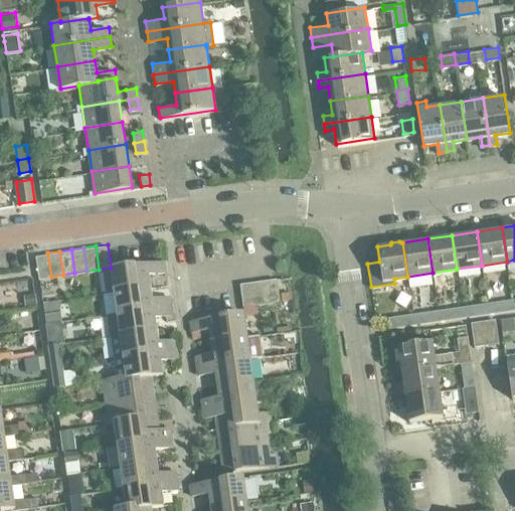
[(39,278),(51,277),(47,252),(35,254),(39,278)]
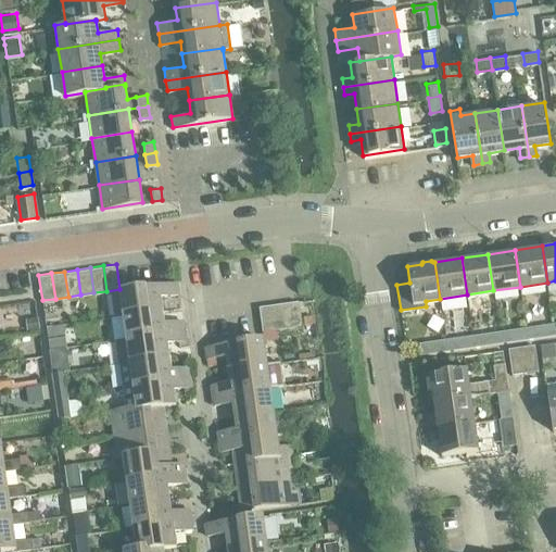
[(162,284),(112,291),(115,315),(124,314),(163,308),(161,293),(180,291),(178,281),(162,284)]
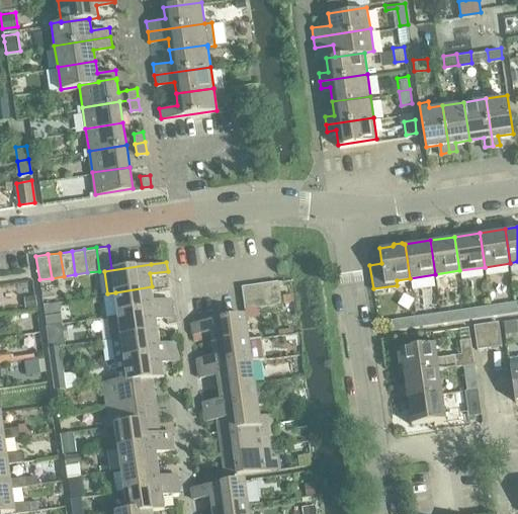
[(281,302),(277,278),(266,280),(269,304),(281,302)]
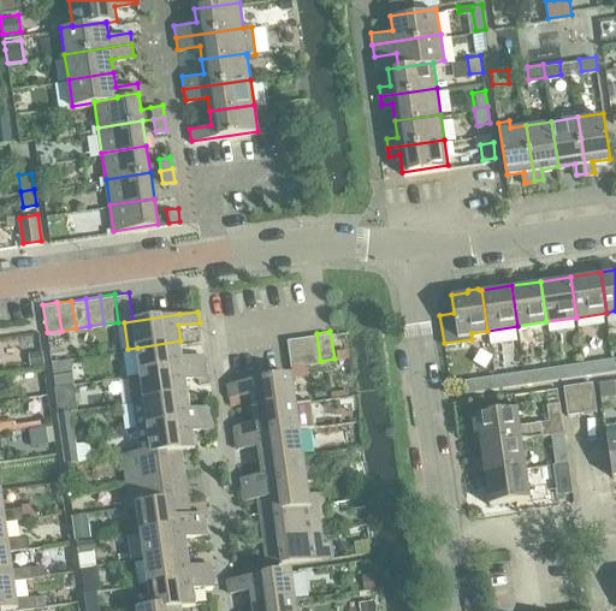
[(317,333),(301,334),(306,362),(320,361),(317,333)]
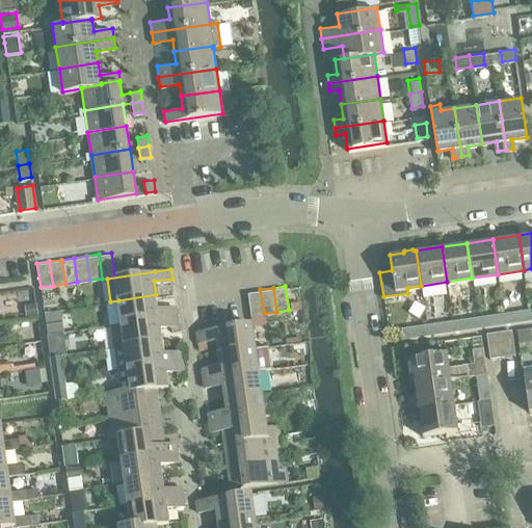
[(251,315),(264,313),(260,289),(248,291),(251,315)]
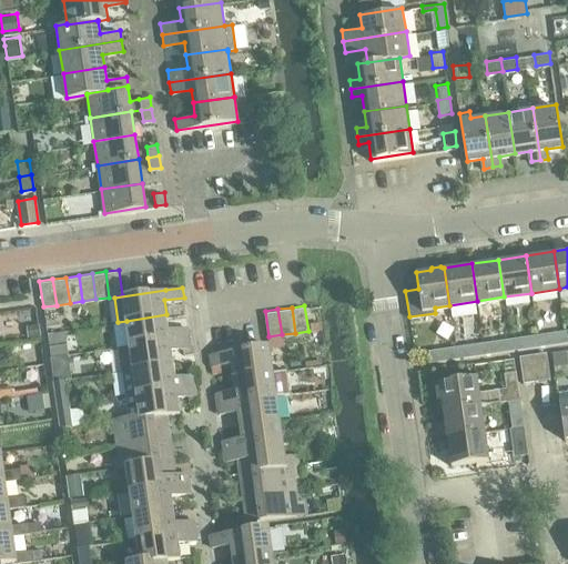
[(166,314),(127,321),(130,344),(189,335),(188,325),(169,328),(166,314)]
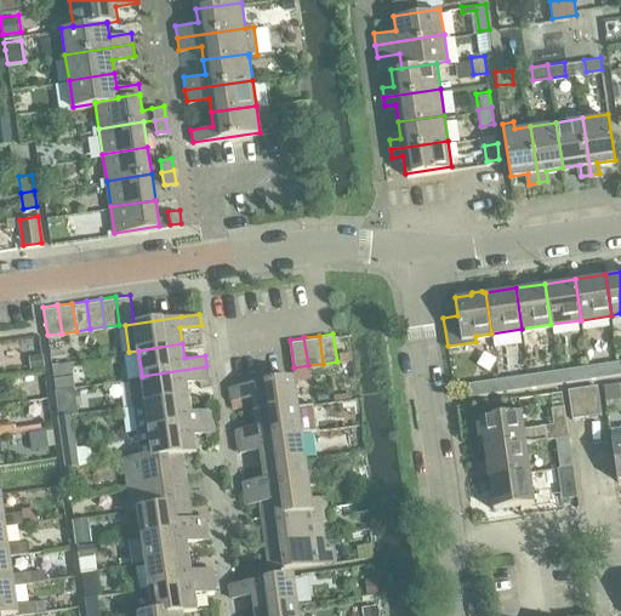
[(41,351),(28,353),(30,368),(43,365),(41,351)]
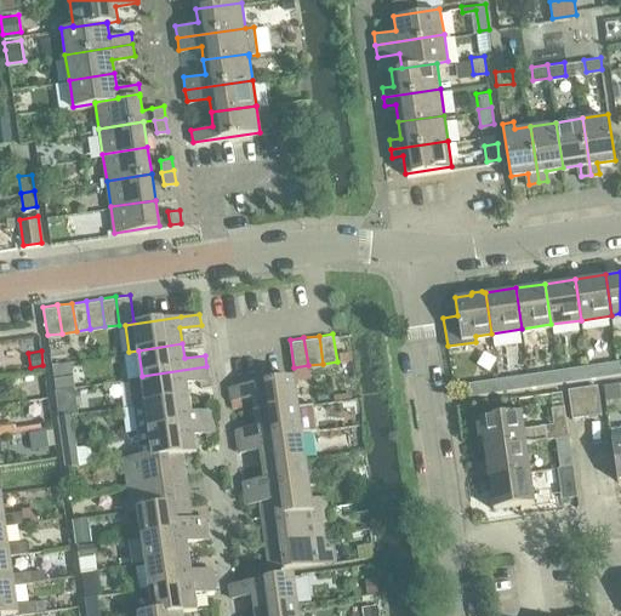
[(617,359),(596,363),(598,376),(602,375),(619,372),(617,359)]
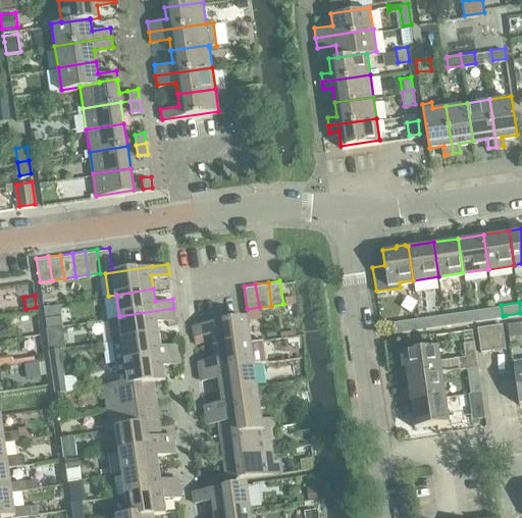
[(60,303),(43,305),(46,326),(63,323),(60,303)]
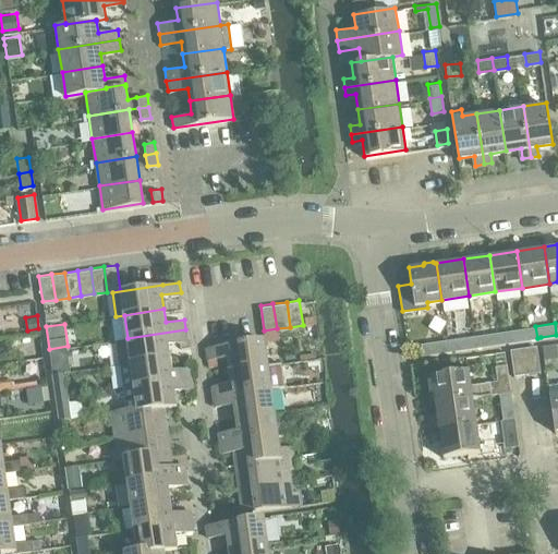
[(528,327),(509,329),(510,341),(530,339),(528,327)]
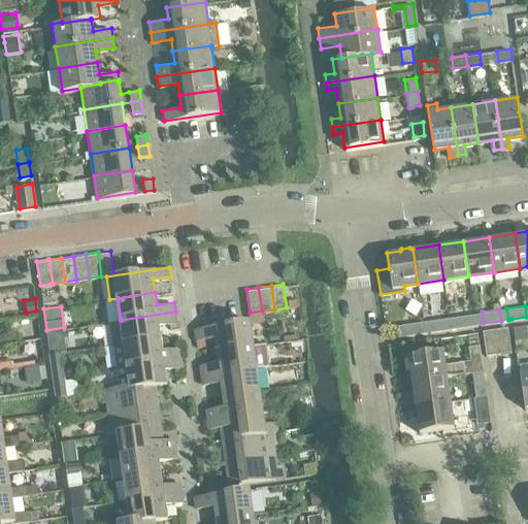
[(121,320),(110,321),(112,342),(124,341),(160,335),(158,323),(177,320),(175,312),(121,320)]
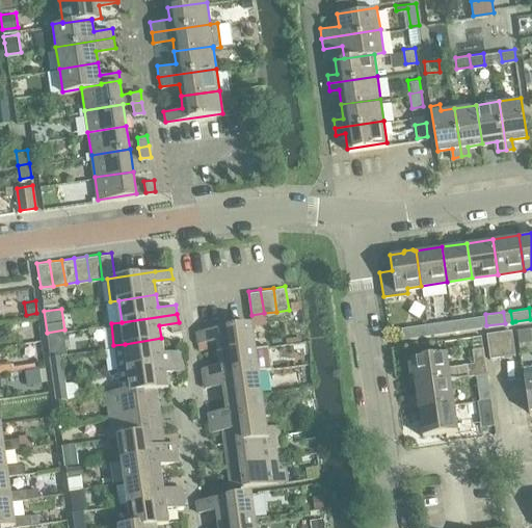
[(453,331),(479,326),(478,315),(452,319),(453,331)]
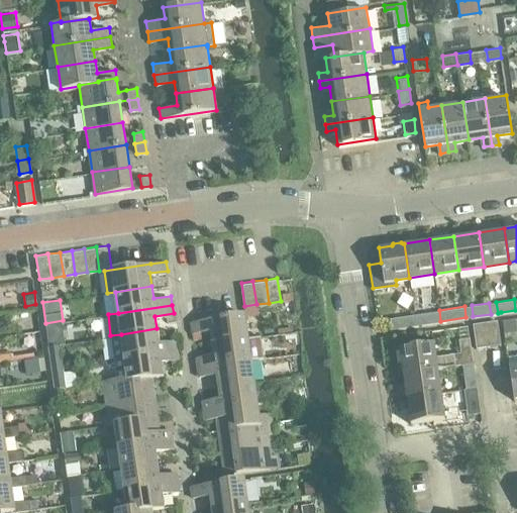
[(439,310),(422,312),(423,323),(440,321),(439,310)]
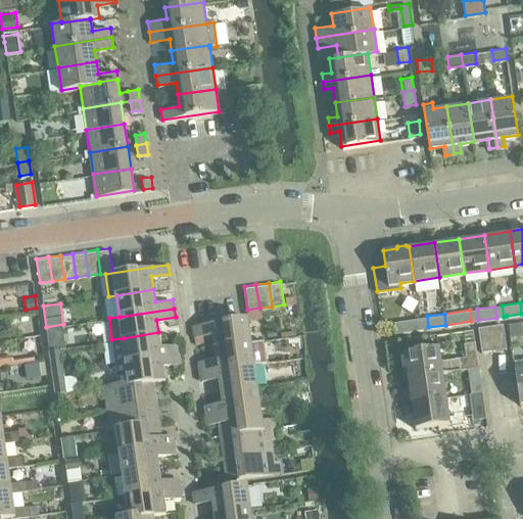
[(420,317),(403,320),(406,331),(421,328),(420,317)]
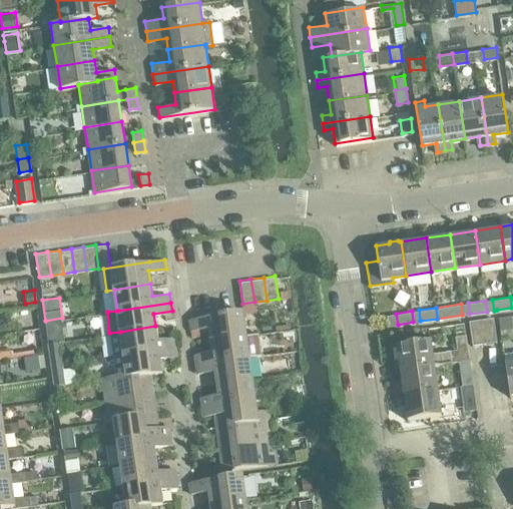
[(221,314),(189,319),(191,329),(209,326),(211,339),(245,334),(242,312),(221,314)]
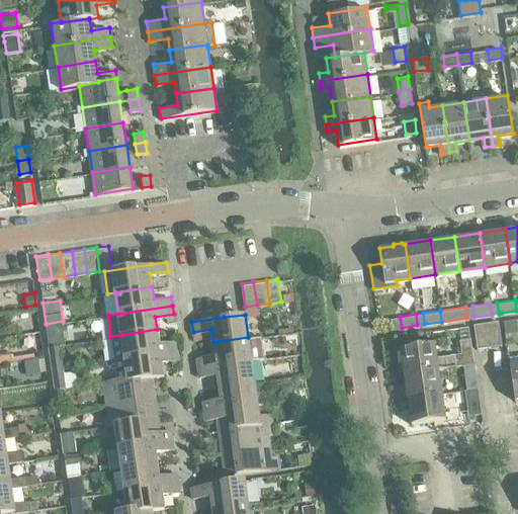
[(516,318),(503,320),(505,332),(510,332),(517,330),(516,318)]
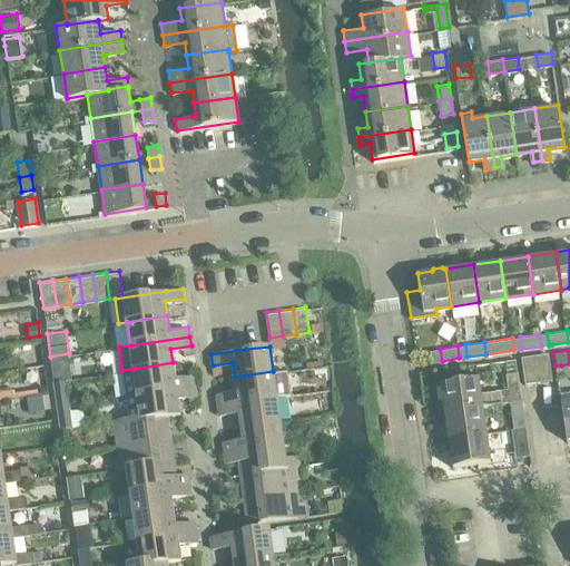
[(548,352),(534,354),(539,380),(552,378),(548,352)]
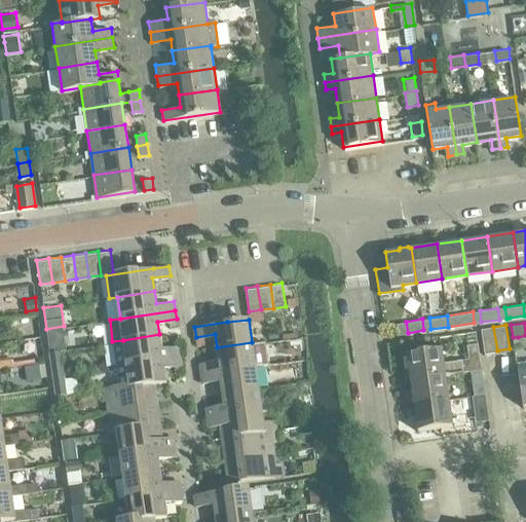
[(484,352),(497,350),(493,327),(481,329),(484,352)]
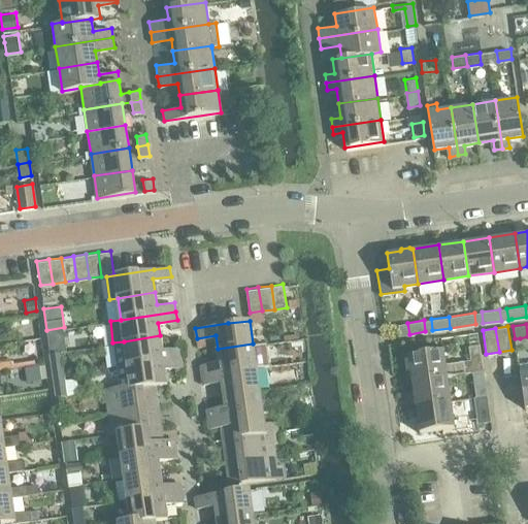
[(124,341),(112,342),(113,344),(116,360),(116,365),(183,355),(180,346),(162,349),(160,335),(124,341)]
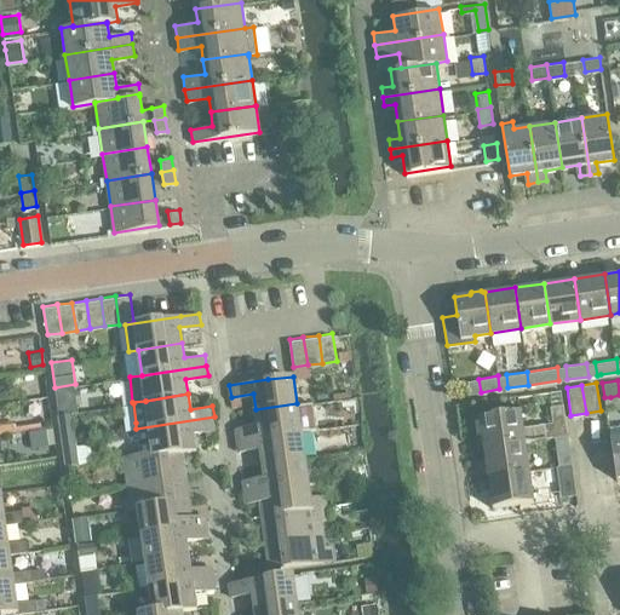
[(78,401),(57,403),(57,413),(69,412),(79,411),(78,401)]
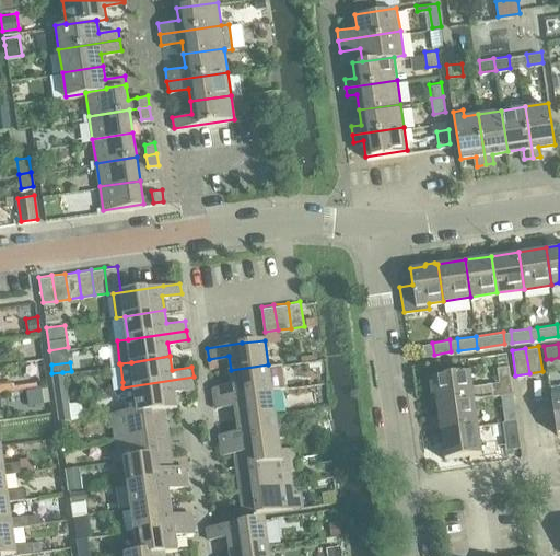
[(233,384),(212,386),(213,396),(271,387),(270,382),(268,365),(231,370),(232,382),(233,384)]
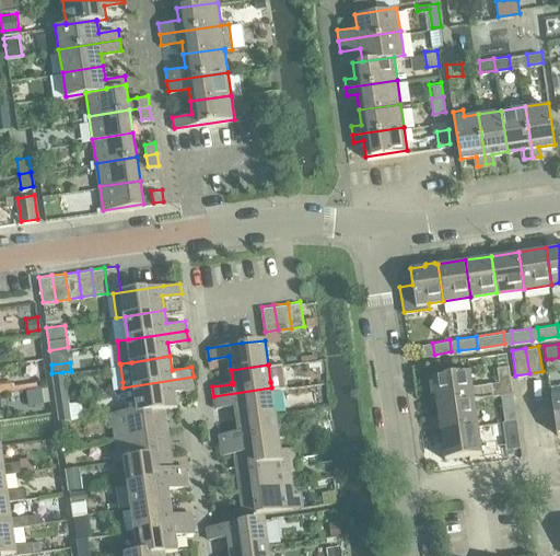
[(469,370),(432,375),(433,382),(436,402),(500,392),(512,391),(511,382),(509,365),(497,367),(499,381),(492,382),(471,385),(471,382),(469,370)]
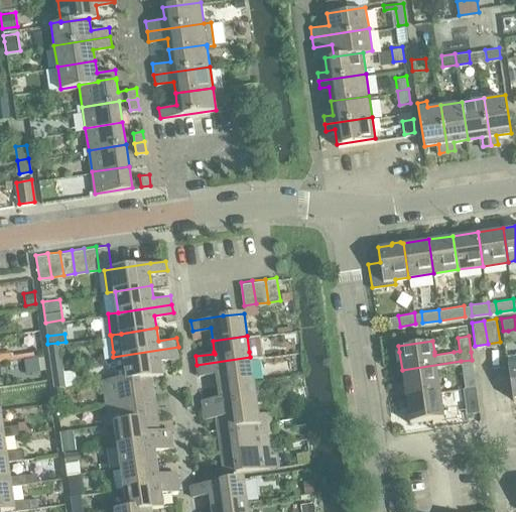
[(47,344),(50,366),(60,365),(57,343),(47,344)]
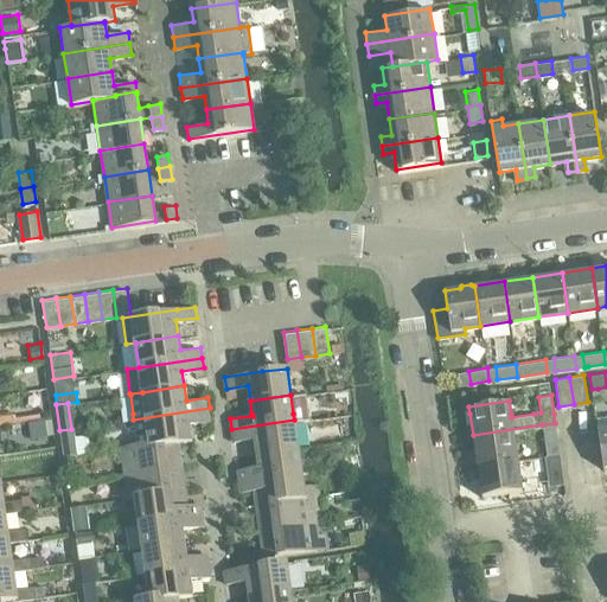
[(210,408),(133,420),(136,444),(149,442),(149,443),(178,440),(178,441),(192,439),(190,421),(211,417),(210,414),(210,408)]
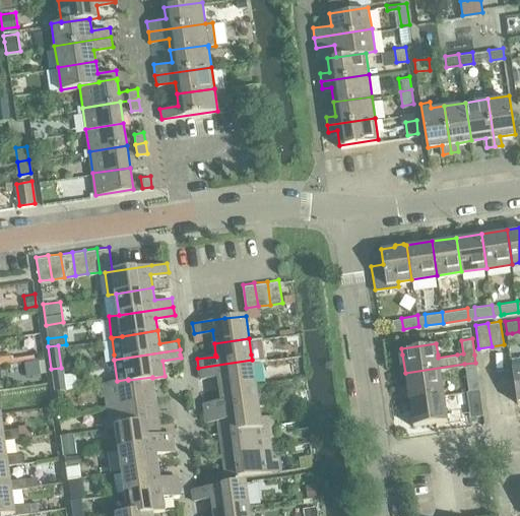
[(0,361),(35,356),(34,351),(12,355),(12,351),(0,352),(0,361)]
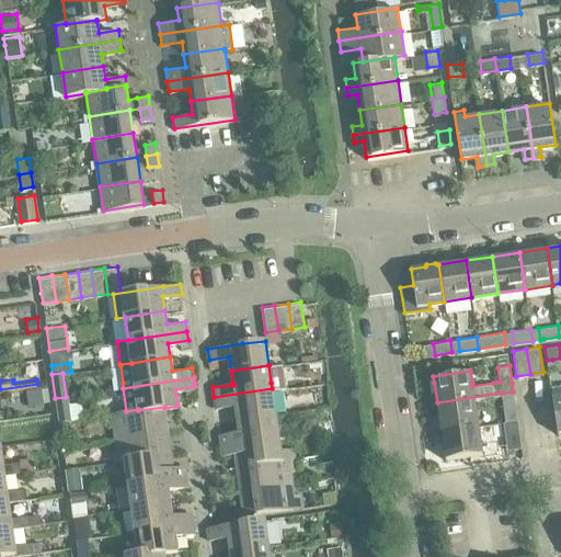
[(43,402),(39,387),(26,389),(29,405),(43,402)]
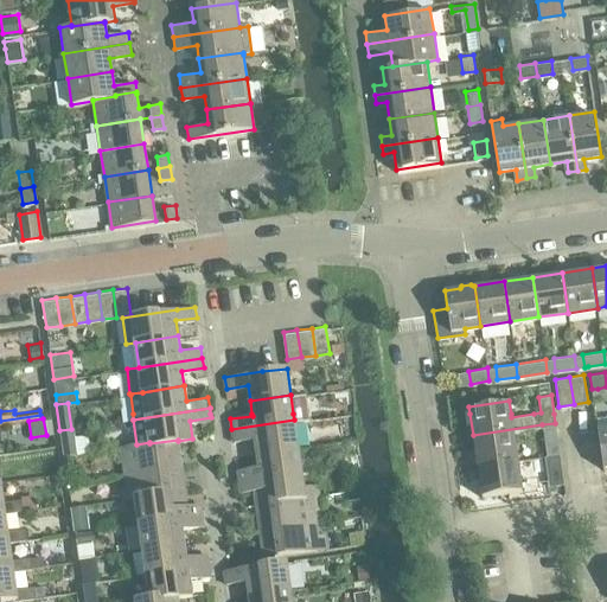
[(294,420),(231,429),(234,440),(255,437),(256,450),(298,444),(294,420)]
